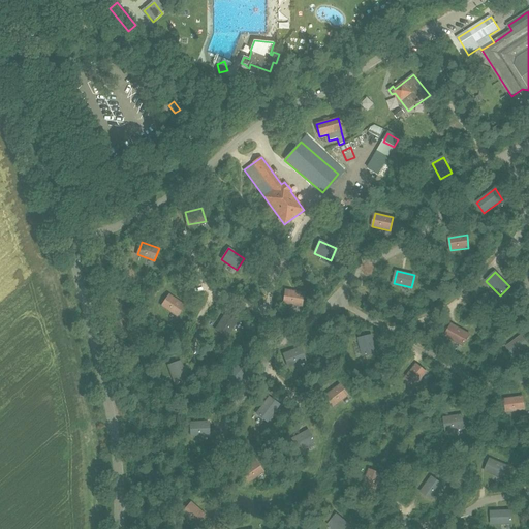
[(301,306),(303,292),(285,289),(283,303),(301,306)]
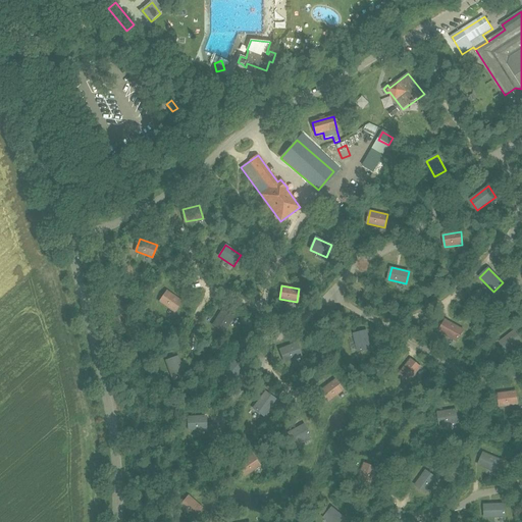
[(159,301),(174,312),(181,301),(167,291),(159,301)]
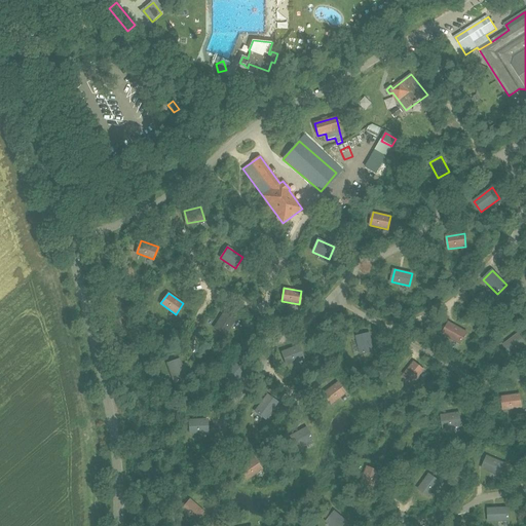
[(225,312),(215,328),(226,335),(235,320),(225,312)]
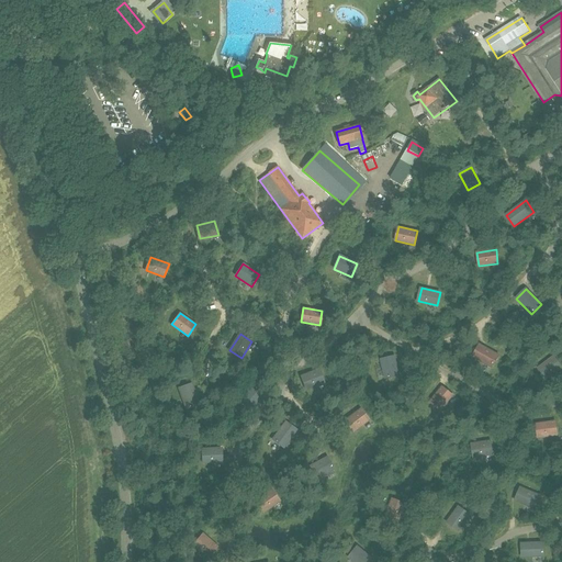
[(492,368),(498,356),(480,345),(472,357),(492,368)]
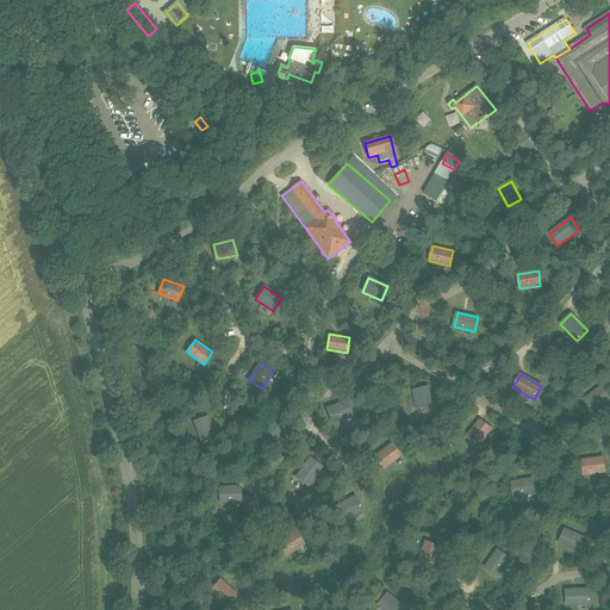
[(584,399),(593,411),(609,398),(602,386),(584,399)]
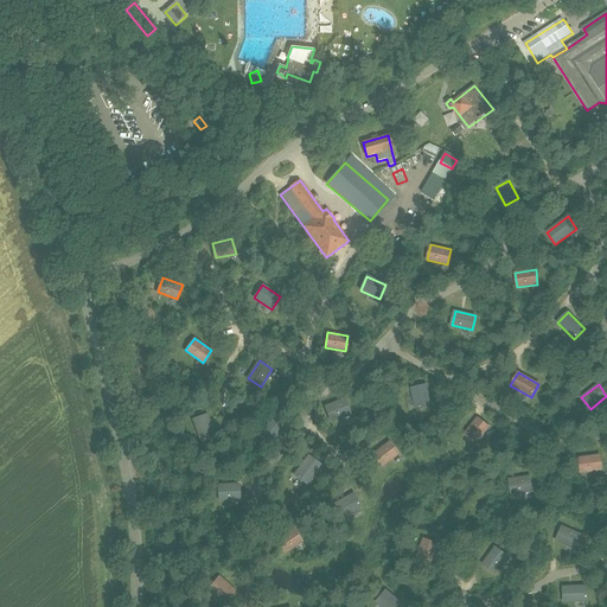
[(426,385),(411,389),(416,409),(430,406),(426,385)]
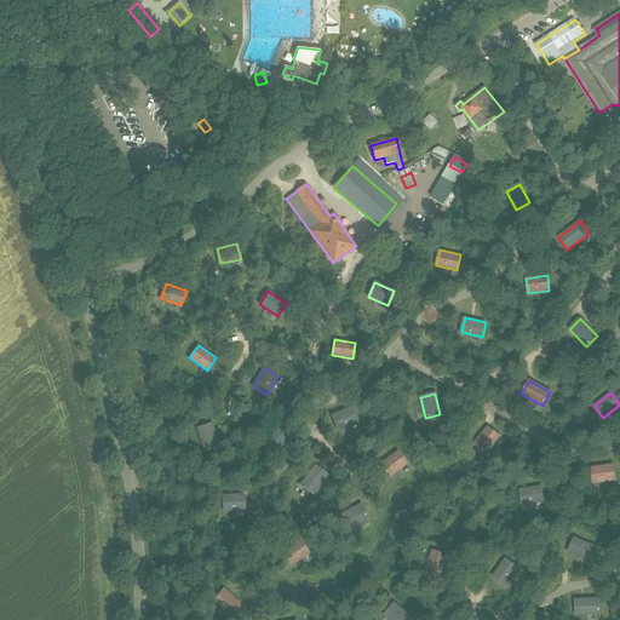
[(332,415),(338,429),(357,422),(352,408),(332,415)]
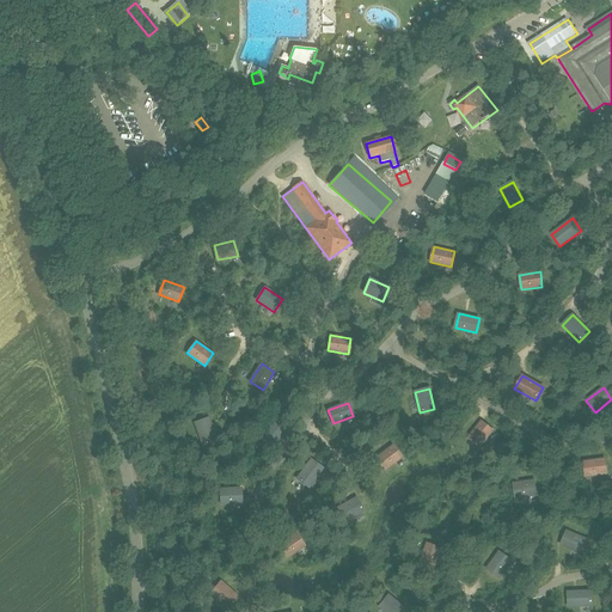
[(194,423),(202,446),(216,440),(209,418),(194,423)]
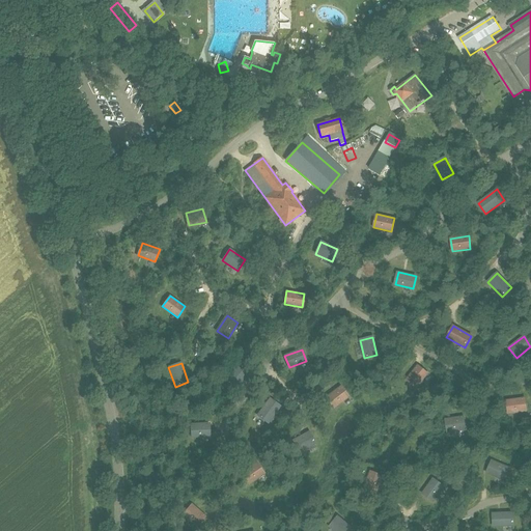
[(407,380),(417,388),(428,374),(418,366),(407,380)]
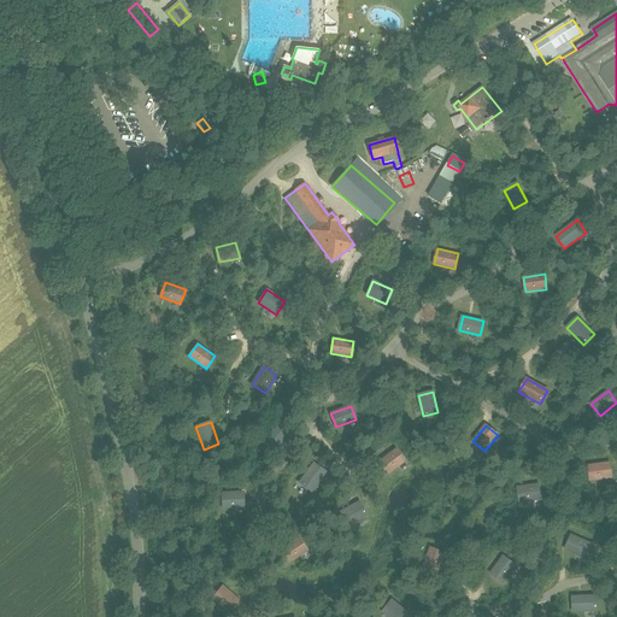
[(275,427),(262,442),(274,452),(287,436),(275,427)]
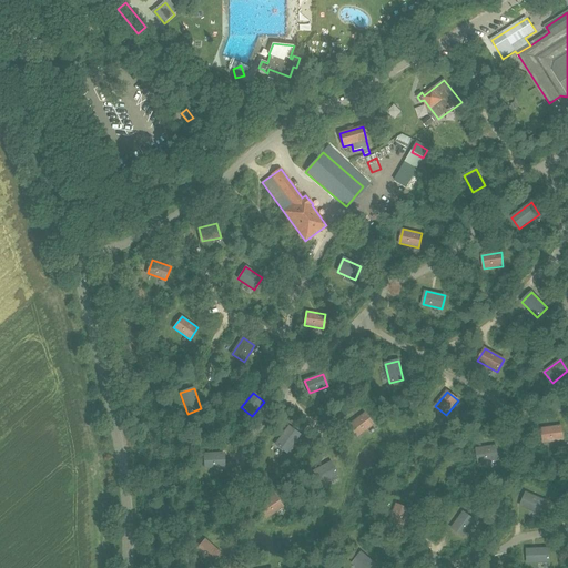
[(373,425),(364,414),(348,425),(357,437),(373,425)]
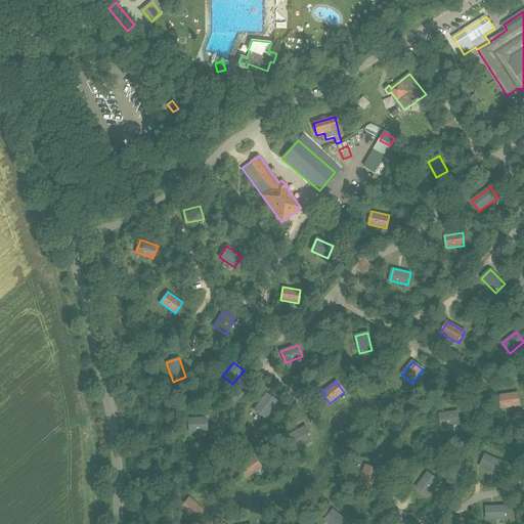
[(276,401),(266,393),(254,410),(264,418),(276,401)]
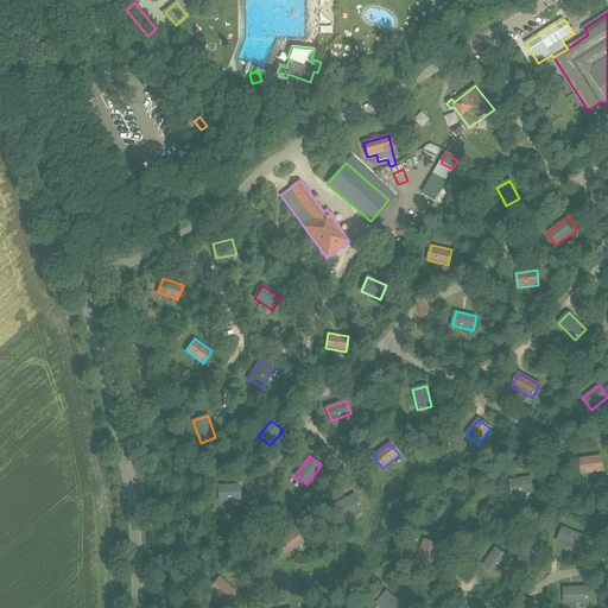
[(580,458),(582,474),(603,472),(601,456),(580,458)]
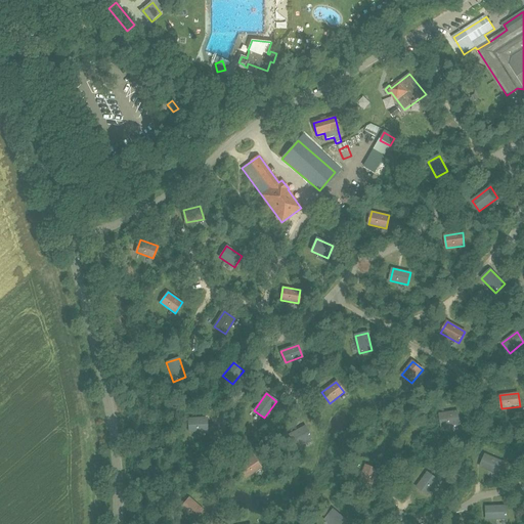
[(440,415),(442,427),(461,424),(457,411),(440,415)]
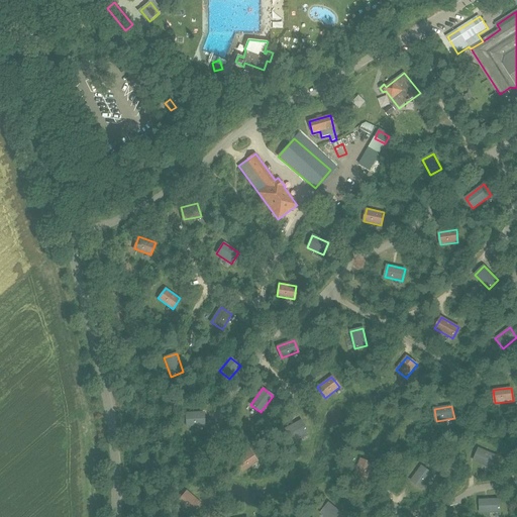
[(186,413),(187,426),(204,425),(204,412),(186,413)]
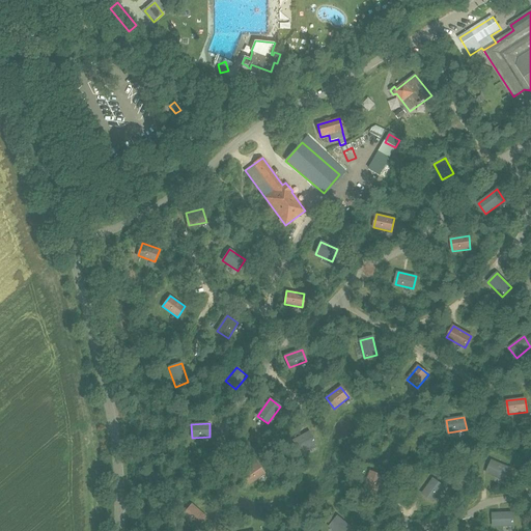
[(315,444),(309,431),(294,441),(299,452),(315,444)]
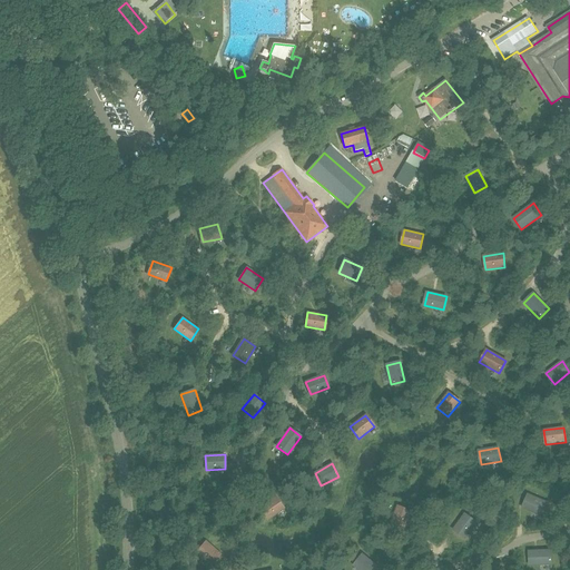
[(548,503),(528,494),(522,508),(542,517),(548,503)]
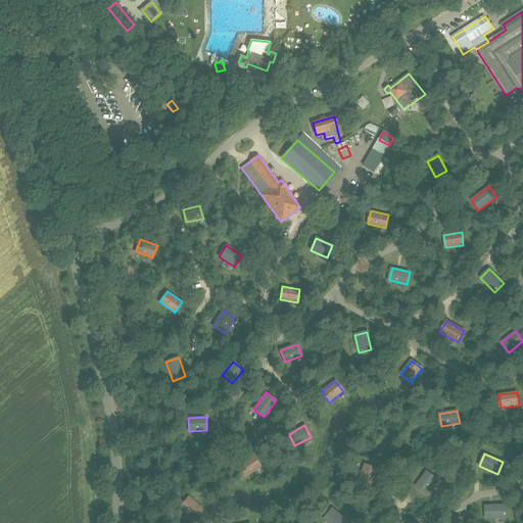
[(245,476),(260,466),(253,456),(238,466),(245,476)]
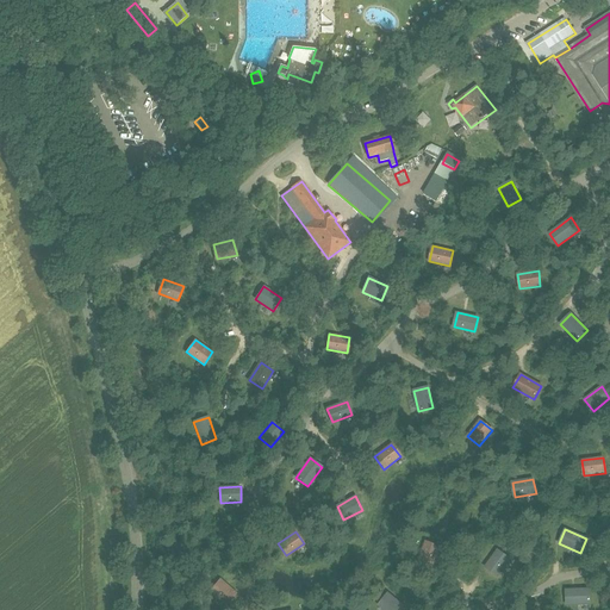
[(425,541),(418,561),(433,566),(440,546),(425,541)]
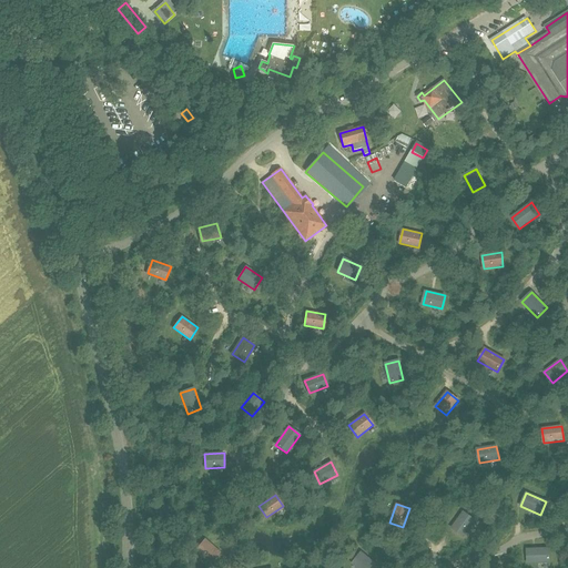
[(452,527),(464,536),(475,520),(464,511),(452,527)]
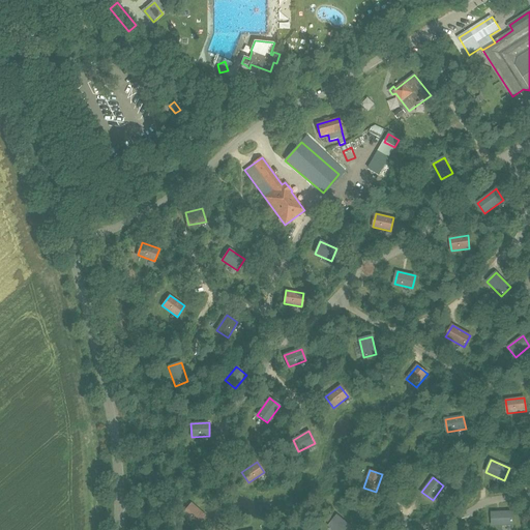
[(192,503),(182,512),(197,525),(205,516),(192,503)]
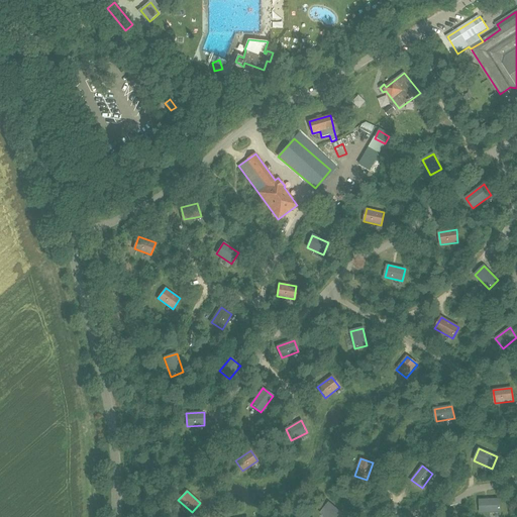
[(500,499),(480,500),(480,513),(500,512),(500,499)]
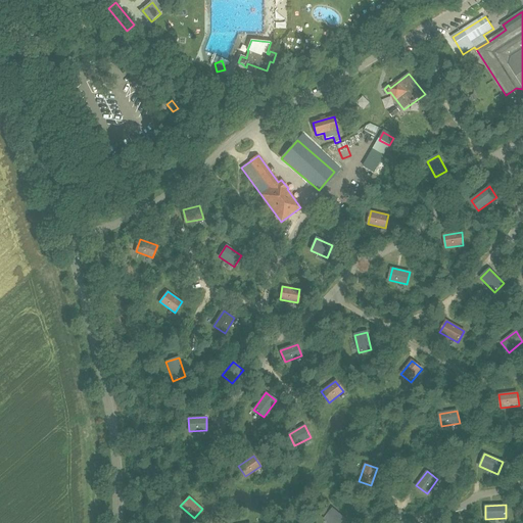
[(343,522),(346,520),(332,509),(324,519),(329,522),(343,522)]
